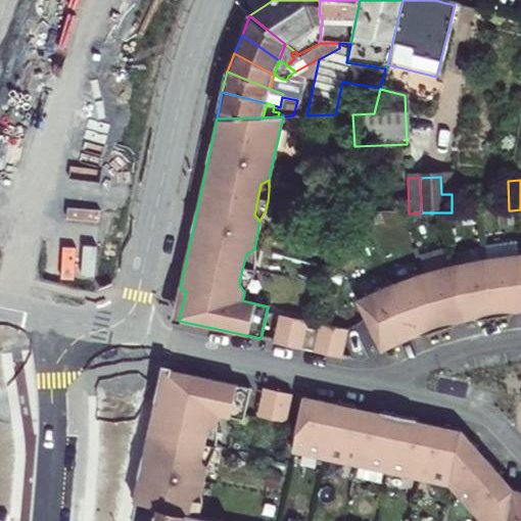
[(419,277),(356,302),(381,352),(397,345),(394,338),(417,330),(419,336),(456,325),(454,318),(478,312),(479,320),(512,315),(511,308),(520,305),(520,256),(518,256),(517,244),(482,249),(485,262),(419,277)]
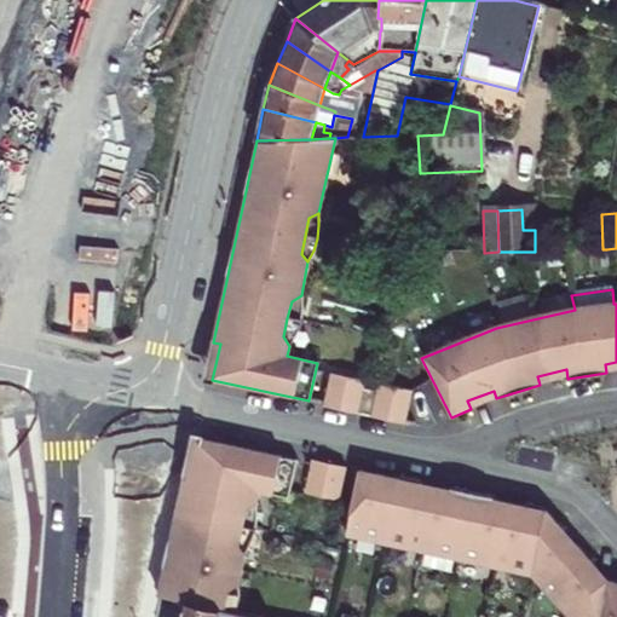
[(283,336),(289,346),(295,334),(299,321),(300,309),(301,295),(292,301),(287,318),(283,336)]
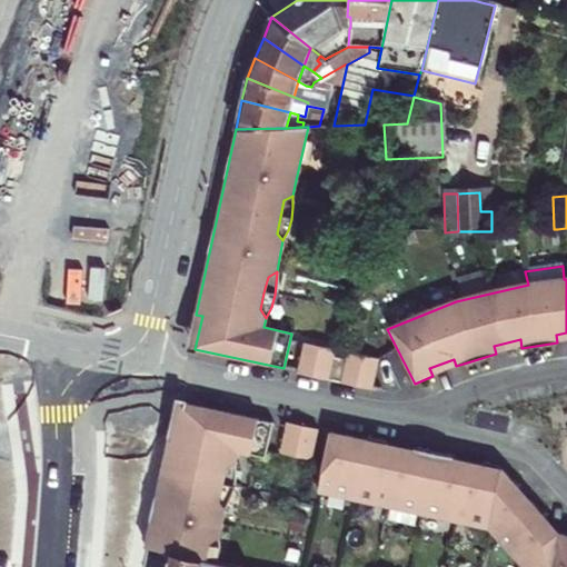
[(196,315),(188,348),(195,349),(202,316),(196,315)]
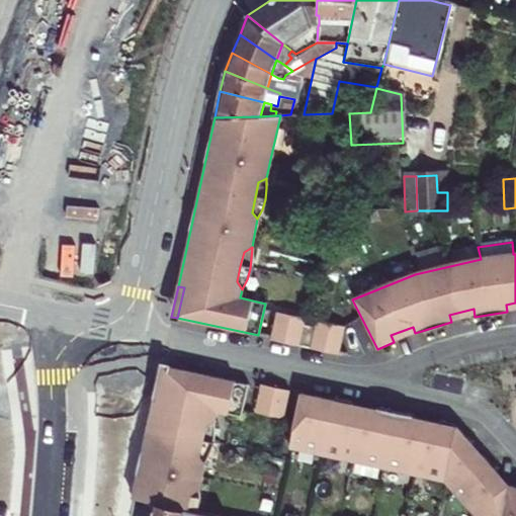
[(507,312),(515,310),(515,303),(506,305),(507,312)]
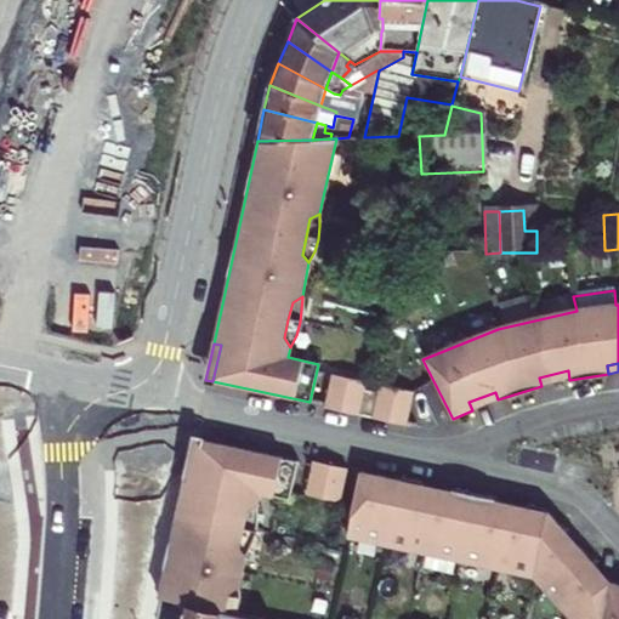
[(568,370),(539,378),(541,386),(569,380),(568,370)]
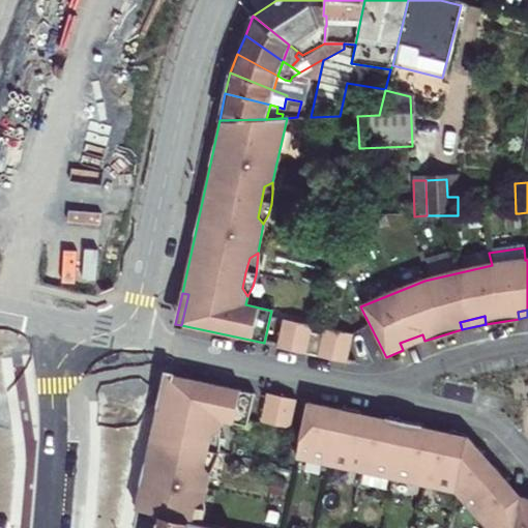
[(345,363),(351,335),(323,329),(319,347),(306,345),(311,327),(283,321),(276,349),(345,363)]
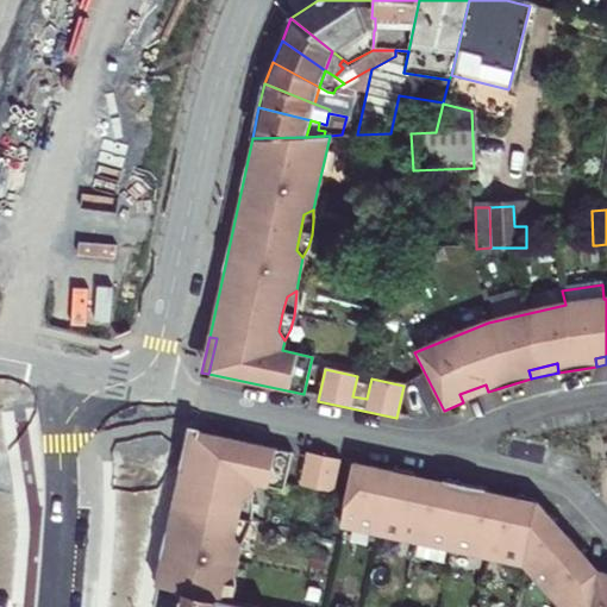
[(486,385),(460,394),(463,402),(488,392),(486,385)]
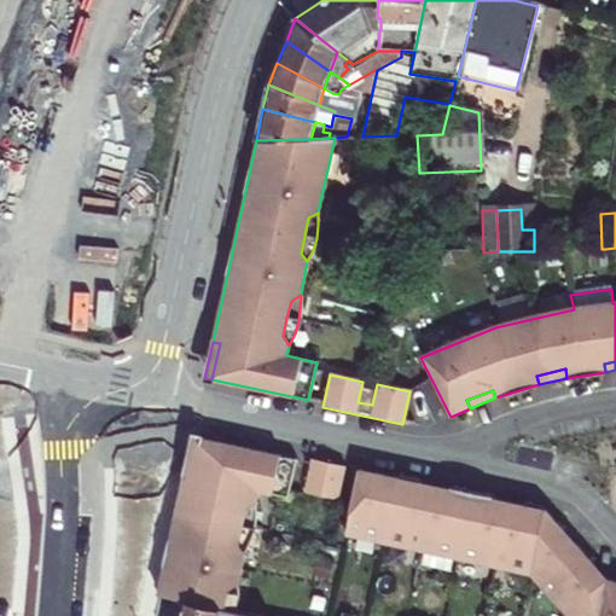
[(191,437),(184,475),(191,477),(199,440),(191,437)]
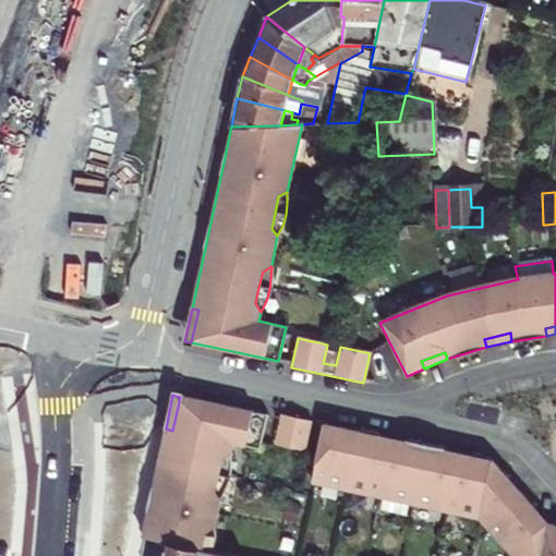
[(266,415),(180,397),(172,431),(166,428),(142,539),(167,544),(202,552),(205,536),(214,531),(217,516),(220,502),(215,494),(218,478),(221,461),(230,457),(232,445),(258,451),(261,442),(266,415)]
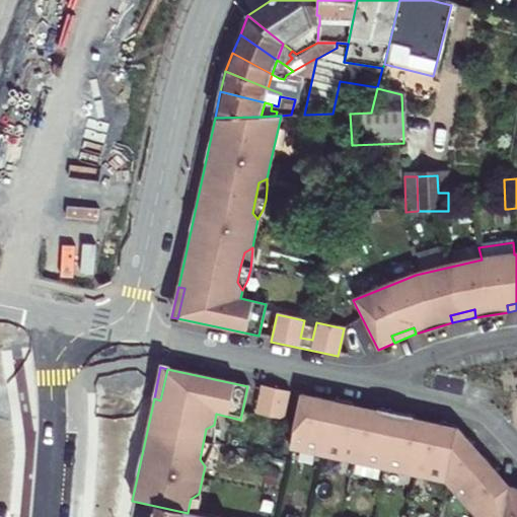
[(289,391),(275,389),(261,385),(254,414),(269,417),(283,420),(289,391)]
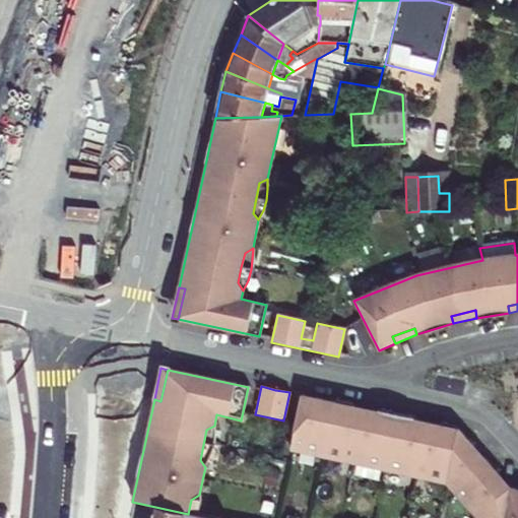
[(301,395),(300,402),(312,404),(314,398),(301,395)]
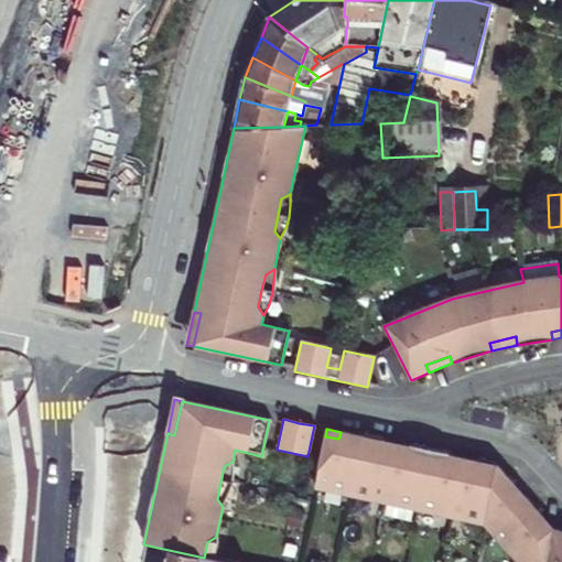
[(561,561),(561,531),(552,529),(539,527),(542,517),(525,497),(511,495),(514,485),(496,465),(474,460),(473,467),(447,463),(450,455),(408,445),(407,453),(381,449),(384,441),(341,432),(338,439),(325,436),(314,488),(483,523),(516,561),(561,561)]
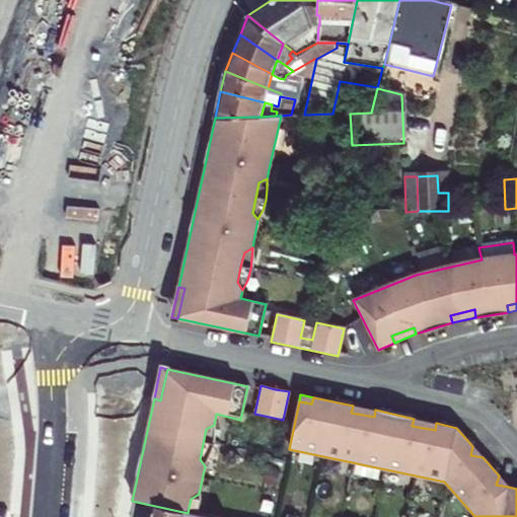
[(351,413),(374,417),(375,410),(353,405),(351,413)]
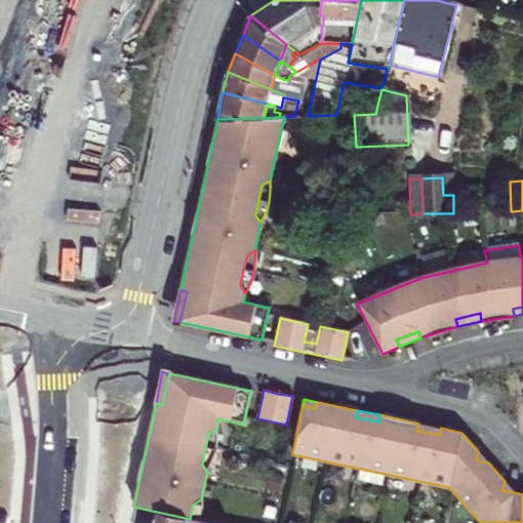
[(441,428),(418,424),(416,431),(440,435),(441,428)]
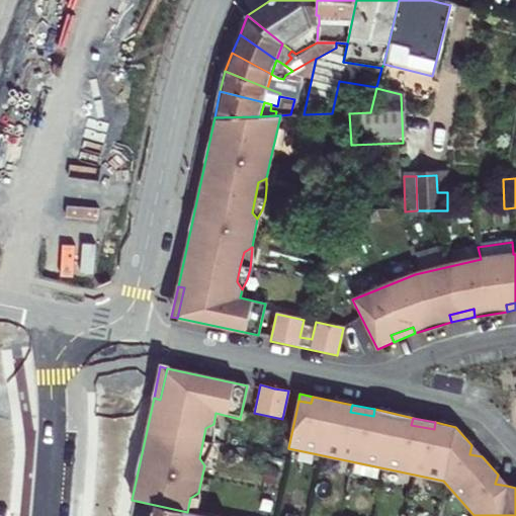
[(199,458),(204,465),(207,460),(209,455),(211,450),(212,445),(213,445),(213,440),(215,435),(213,429),(213,424),(205,428),(202,443),(199,458)]
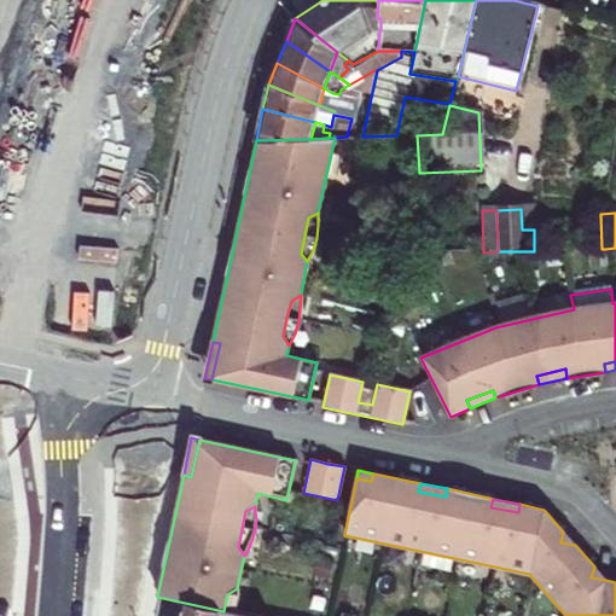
[(575,545),(563,532),(561,542),(575,545)]
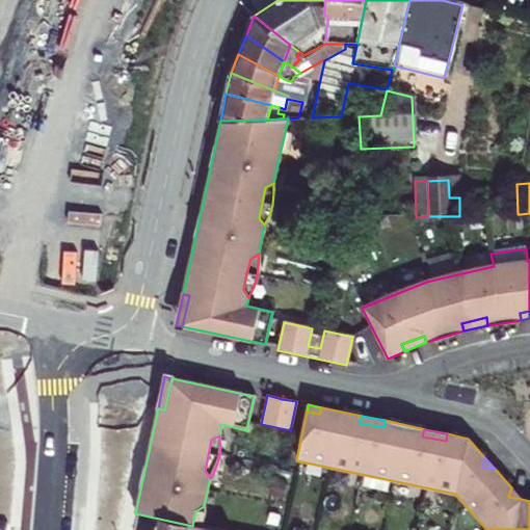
[(508,497),(521,499),(511,487),(508,497)]
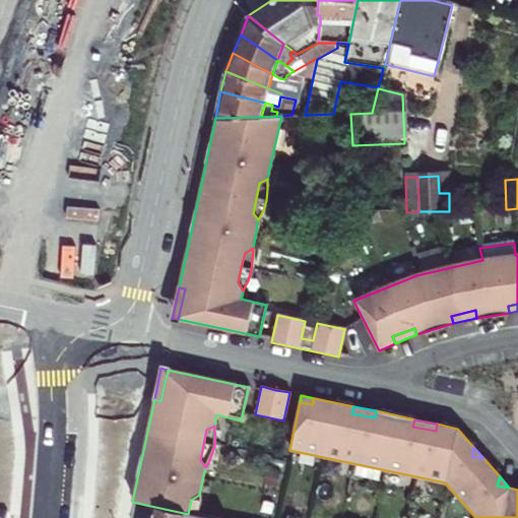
[(188,514),(199,516),(199,506),(199,495),(191,500),(188,514)]
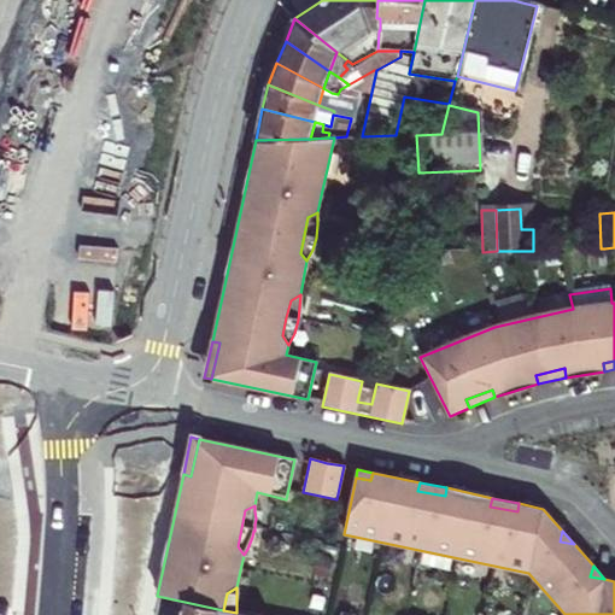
[(185,602),(181,614),(244,614),(236,613),(223,610),(185,602)]
